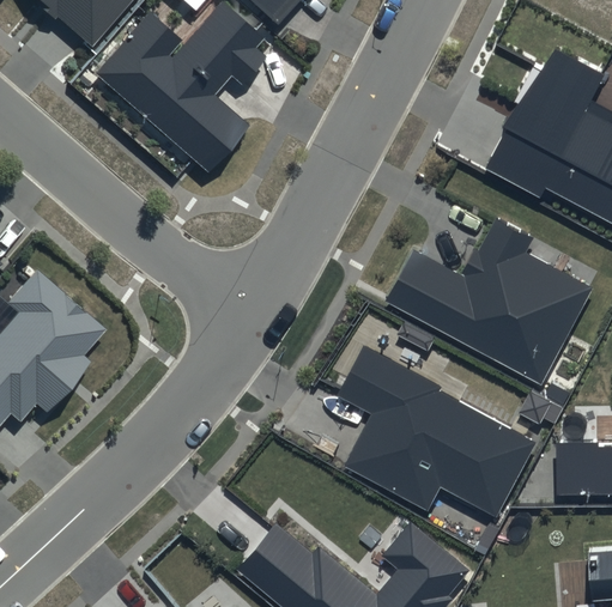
[(35,0),(89,47),(129,0),(35,0)]
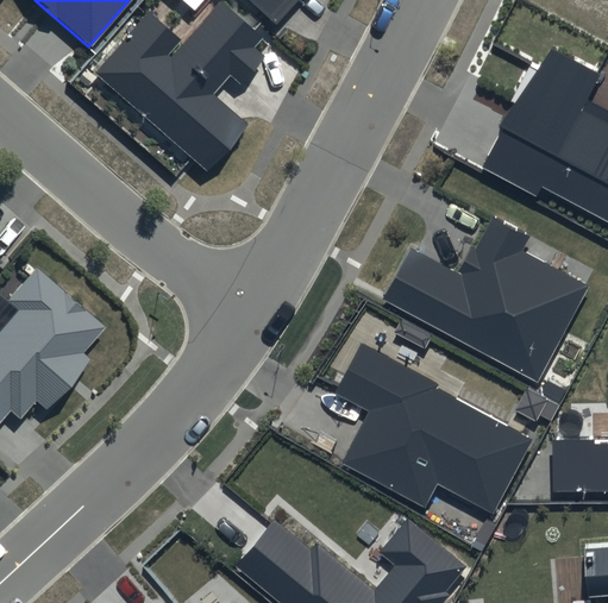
[(246,0),(271,22),(290,0),(246,0)]
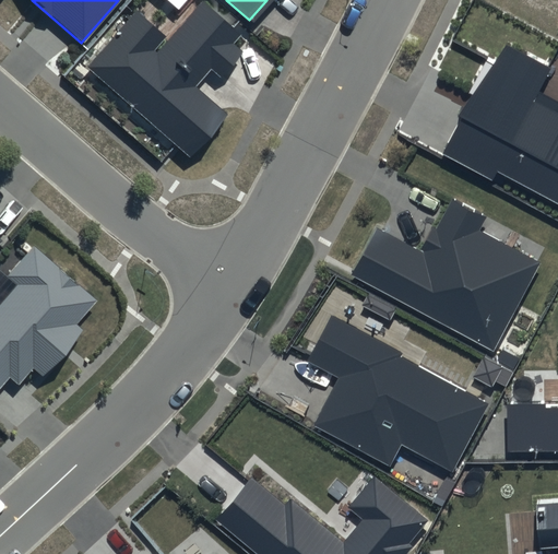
[(163,38),(131,12),(84,66),(187,153),(220,115),(189,89),(206,68),(217,77),(238,52),(229,45),(237,35),(199,2),(154,55),(151,51),(163,38)]
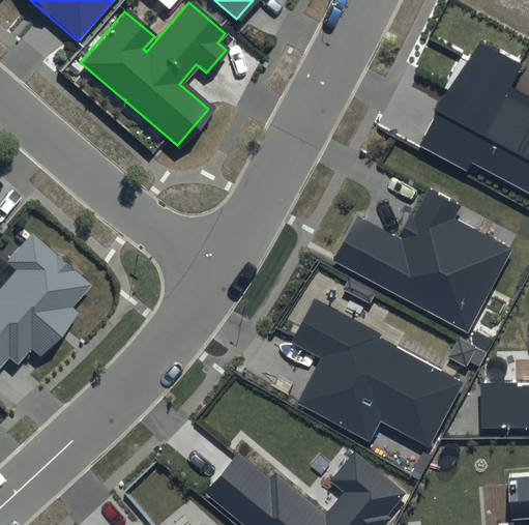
[(522,64),(478,40),(421,144),(465,168),(470,158),(528,190),(528,105),(506,93),(522,64)]
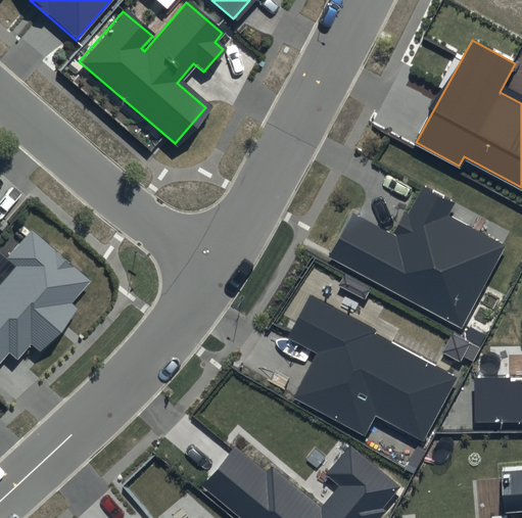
[(454,204),(421,186),(394,235),(352,213),(329,255),(461,326),(505,245),(447,215),(454,204)]
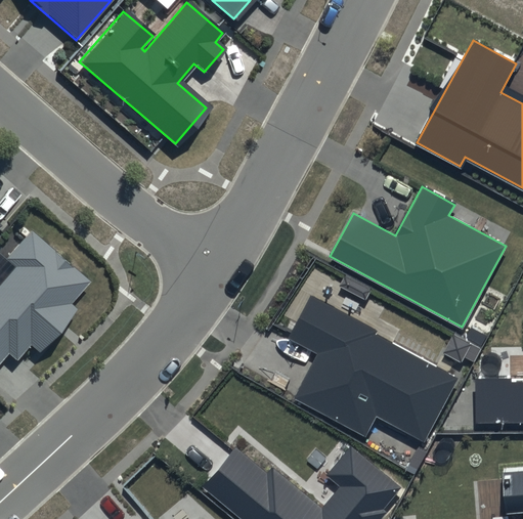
[(86,284),(28,232),(3,260),(13,268),(0,283),(0,362),(8,354),(15,360),(29,345),(37,353),(75,311),(68,304),(86,284)]
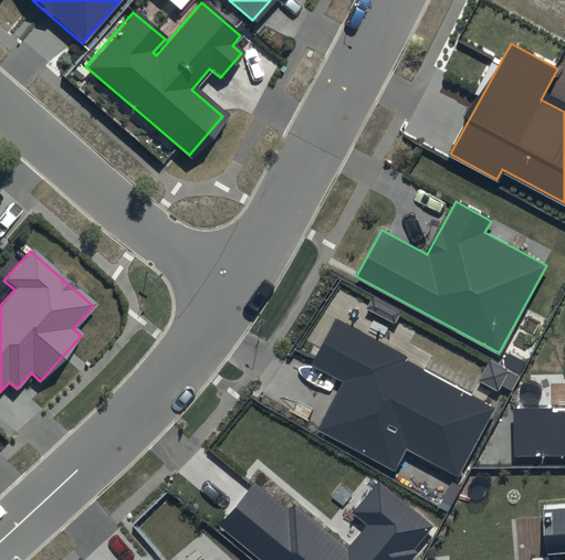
[(495,407),(334,320),(311,365),(343,382),(318,429),(394,469),(406,448),(457,476),(495,407)]
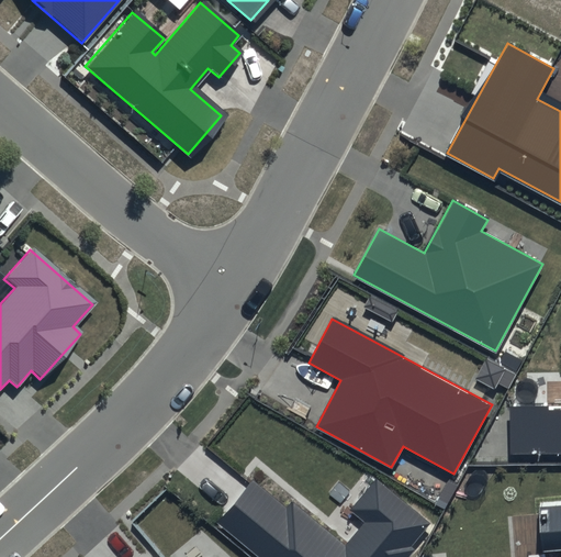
[(560,366),(559,366),(560,419),(530,419),(530,410),(494,410),(494,458),(560,456),(560,366)]
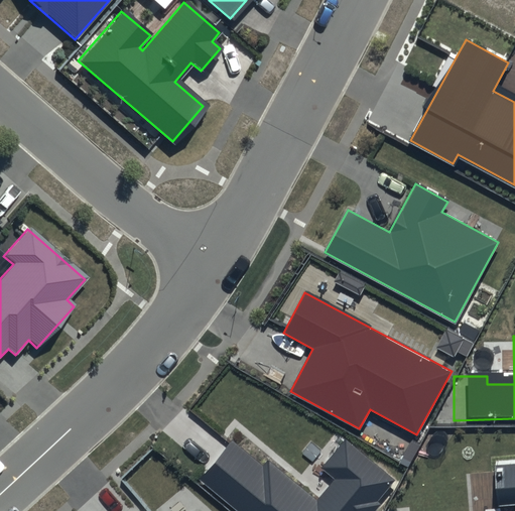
[(393,481),(346,441),(323,469),(335,479),(316,500),(266,459),(261,465),(231,439),(199,479),(236,510),(377,510),(381,506),(375,501),(393,481)]
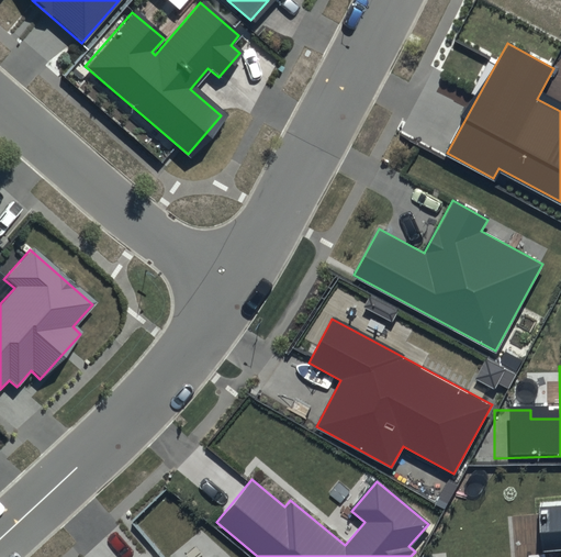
[(560,556),(560,498),(534,500),(538,554),(553,553),(553,556),(560,556)]
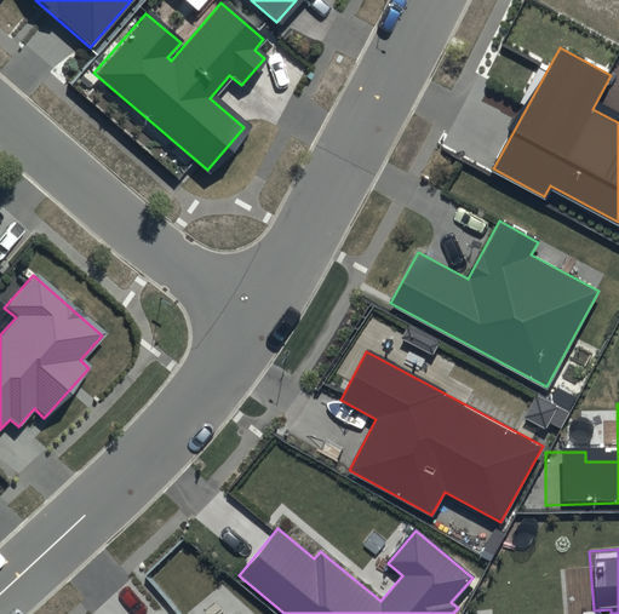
All buildings are outlined.
